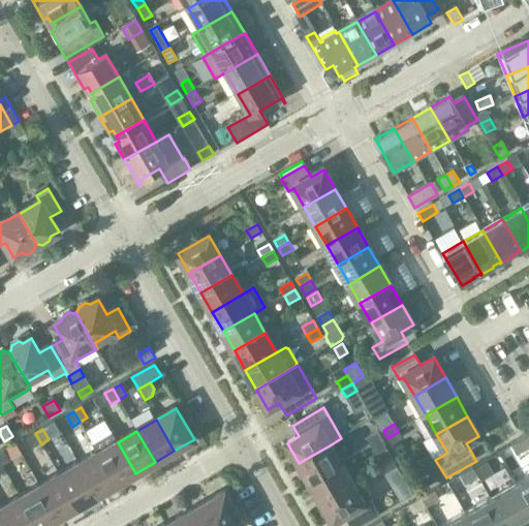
[(398,432),(387,438),(392,445),(402,439),(398,432)]
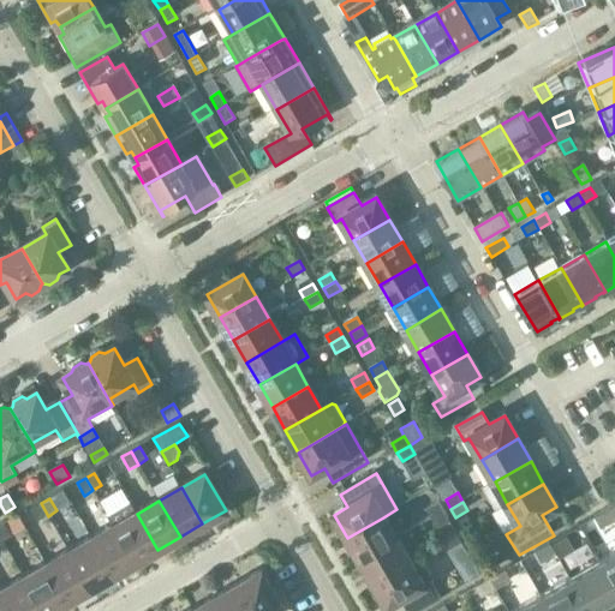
[(41,503),(33,509),(40,521),(48,516),(41,503)]
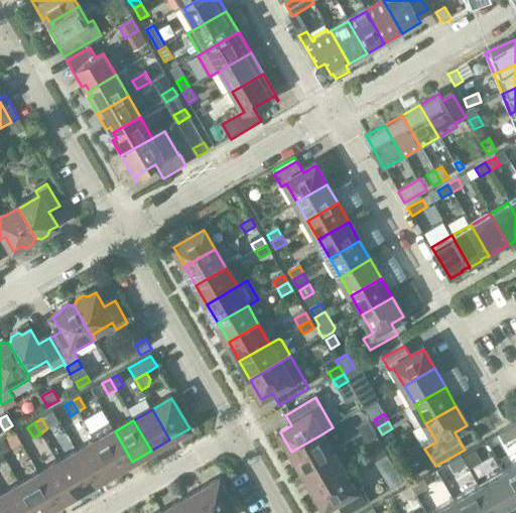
[(91,433),(96,442),(113,473),(132,462),(115,431),(110,422),(91,433)]
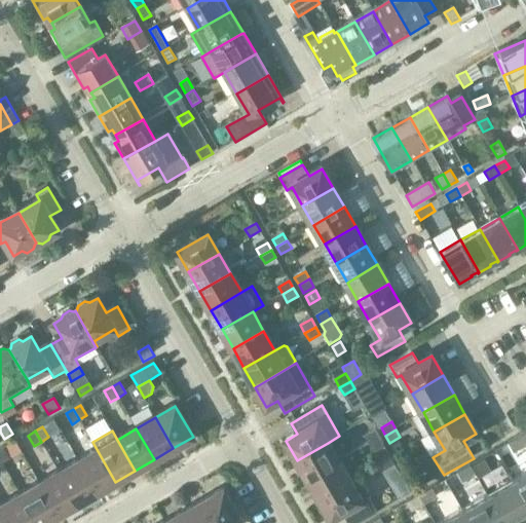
[(369,445),(380,439),(375,431),(365,437),(369,445)]
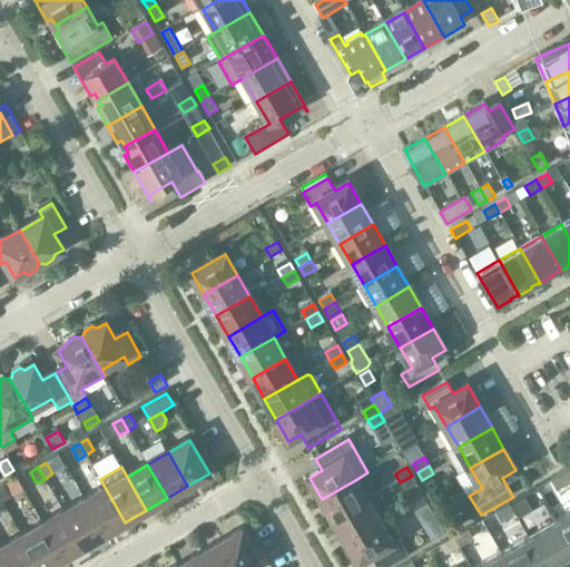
[(569,484),(569,481),(566,473),(552,481),(558,491),(569,484)]
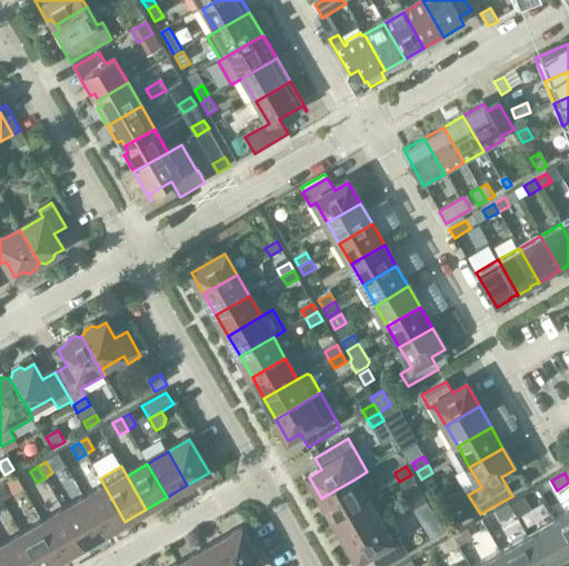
[(411,475),(399,482),(403,489),(416,483),(411,475)]
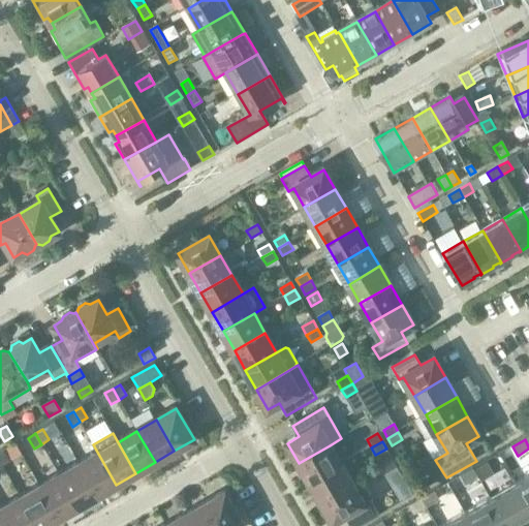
[(330,445),(299,463),(310,482),(341,464),(330,445)]
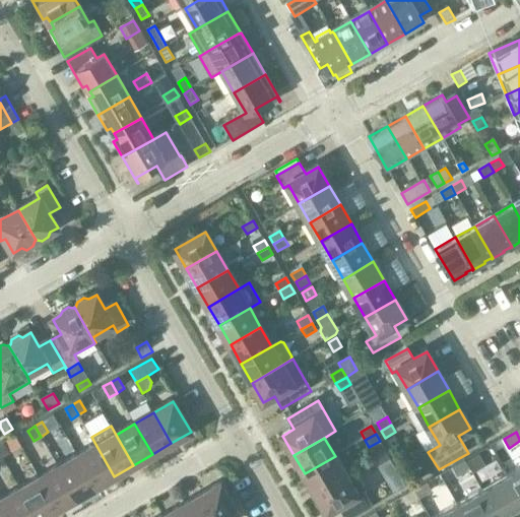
[(395,438),(388,442),(391,449),(398,445),(395,438)]
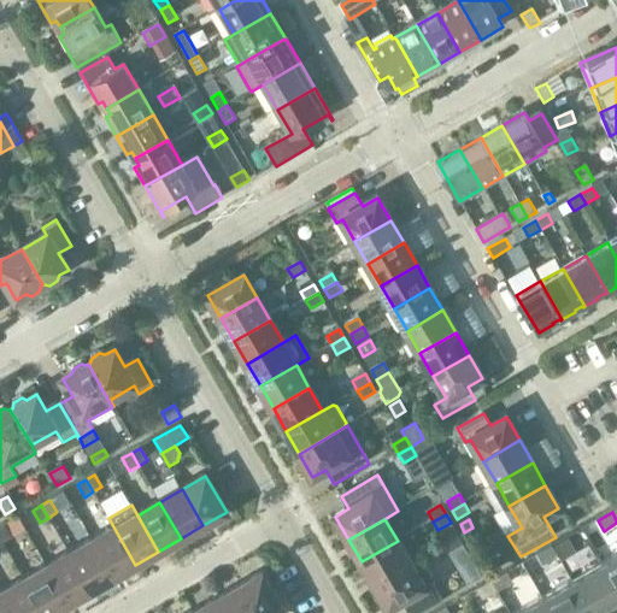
[(0,528),(0,538),(3,543),(12,538),(5,526),(0,528)]
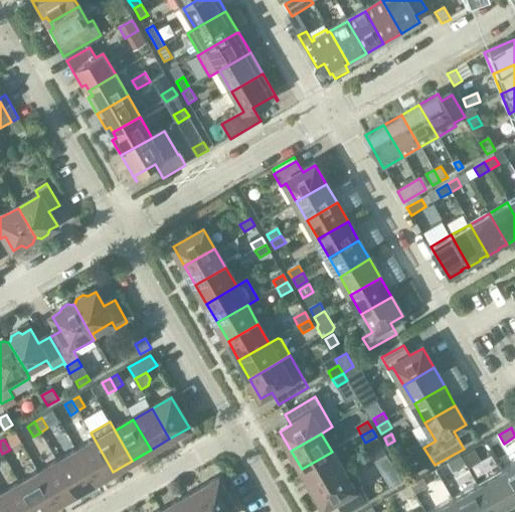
[(113,472),(96,442),(76,453),(95,483),(113,472)]
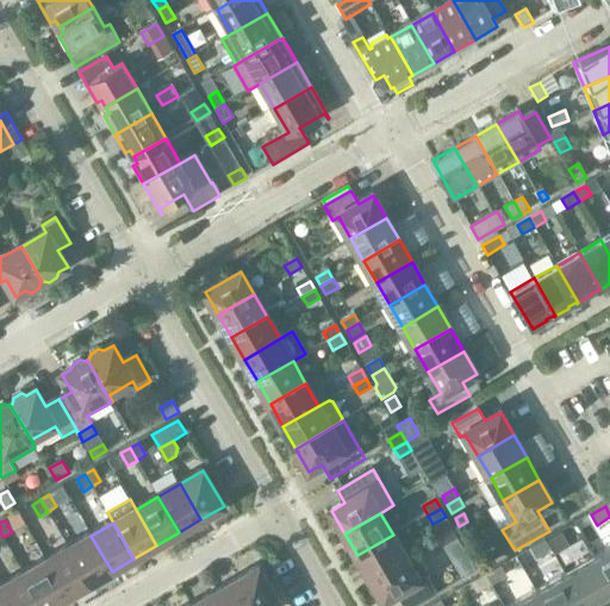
[(459,539),(453,530),(441,537),(446,547),(459,539)]
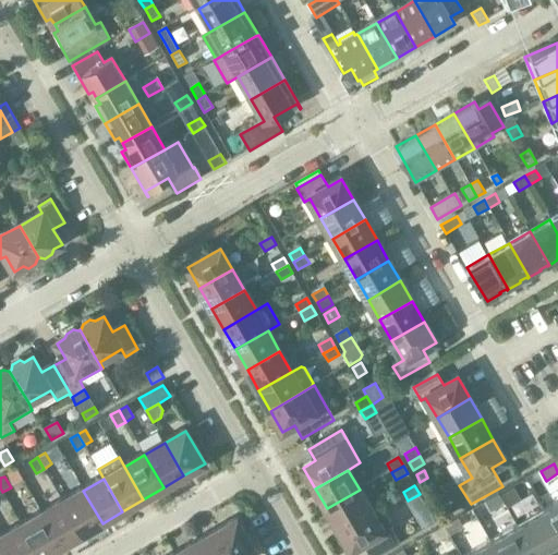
[(514,489),(501,496),(508,507),(521,499),(514,489)]
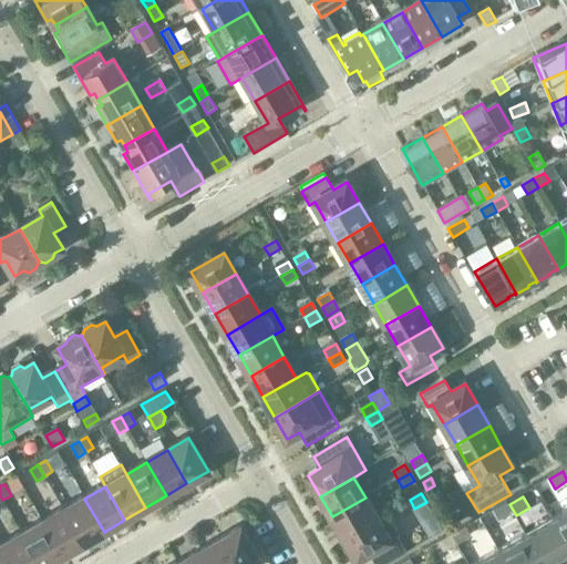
[(344,537),(378,519),(366,498),(332,516),(344,537)]
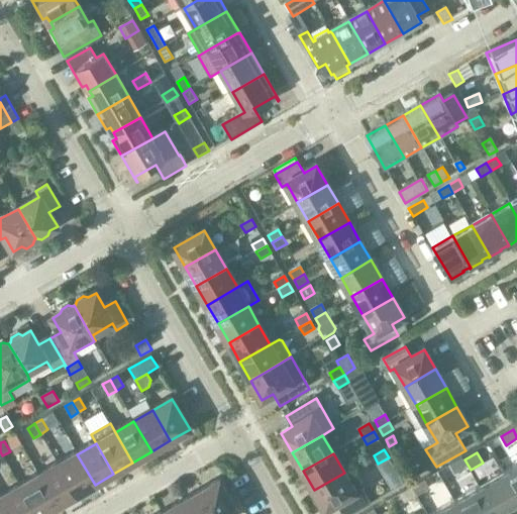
[(59,466),(76,495),(95,485),(77,454),(59,466)]
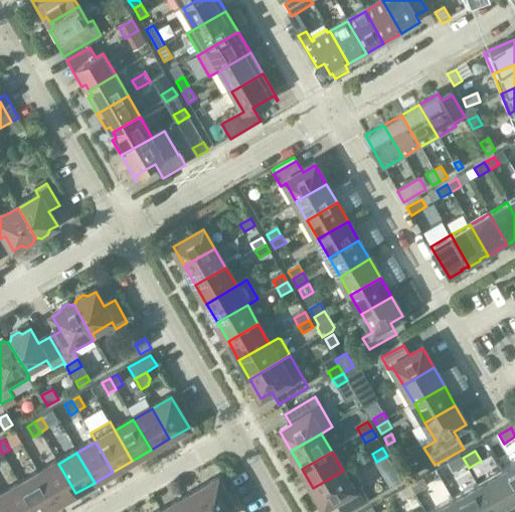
[(461,457),(449,464),(454,473),(466,466),(461,457)]
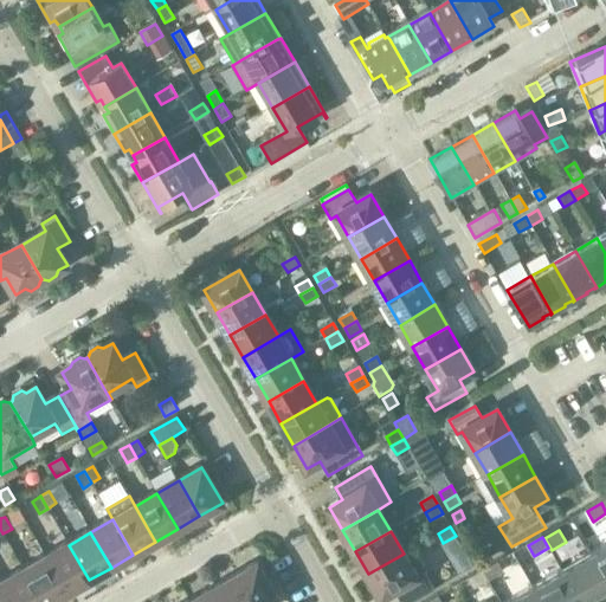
[(46,557),(66,593),(89,580),(69,545),(46,557)]
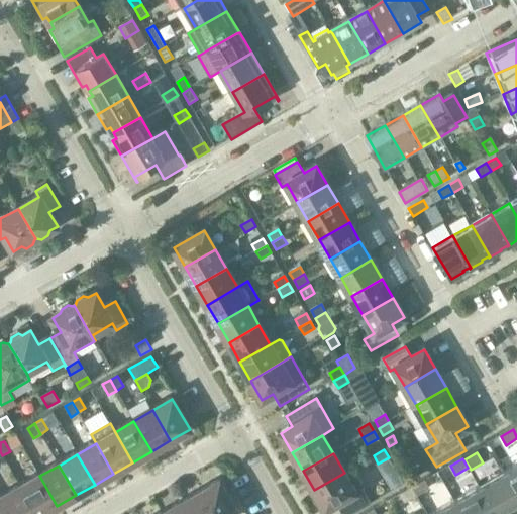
[(516,466),(505,474),(516,494),(516,466)]
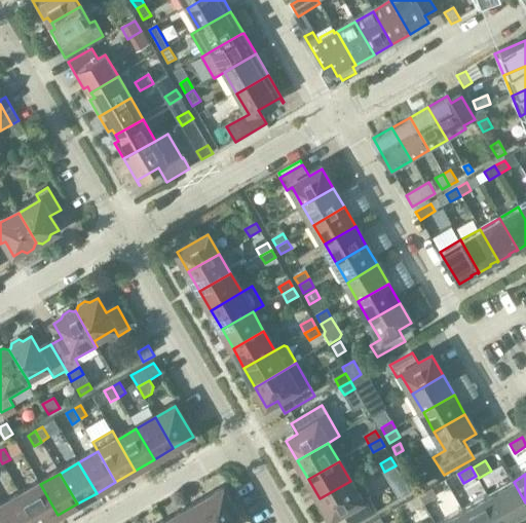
[(359,476),(350,481),(320,498),(331,518),(342,512),(347,522),(361,522),(377,514),(368,497),(370,495),(359,476)]
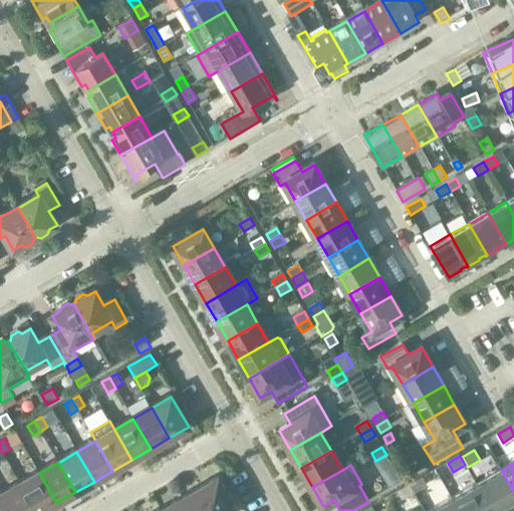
[(513,499),(513,491),(502,471),(477,485),(491,510),(495,510),(513,499)]
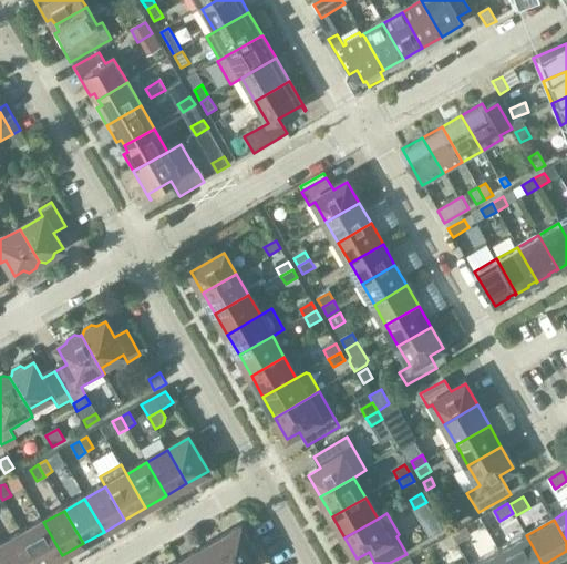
[(48,563),(62,555),(43,522),(22,534),(39,563),(48,563)]
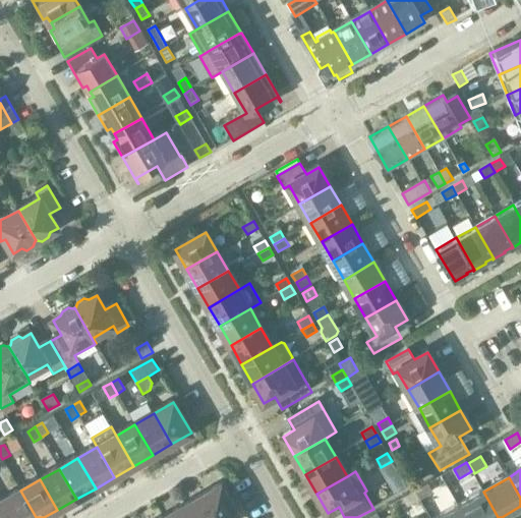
[(415,492),(420,501),(432,494),(427,484),(415,492)]
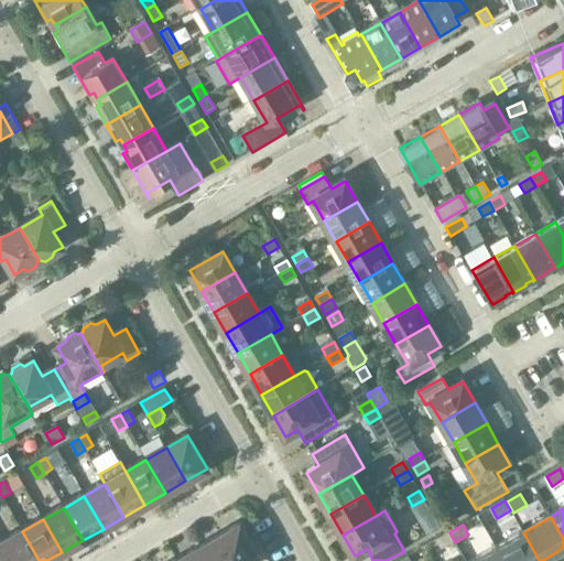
[(218,538),(230,560),(257,560),(259,559),(239,526),(218,538)]
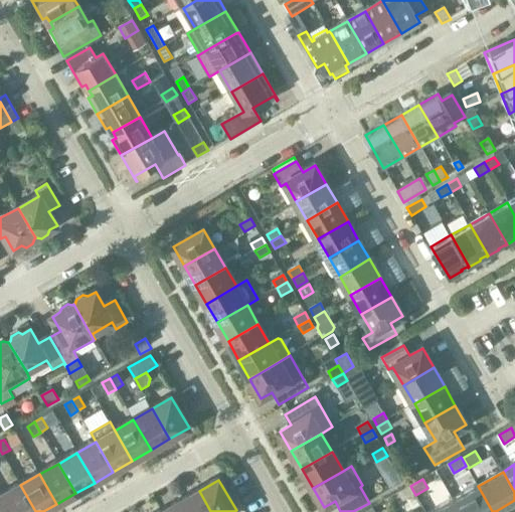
[(2,496),(10,511),(35,511),(20,485),(2,496)]
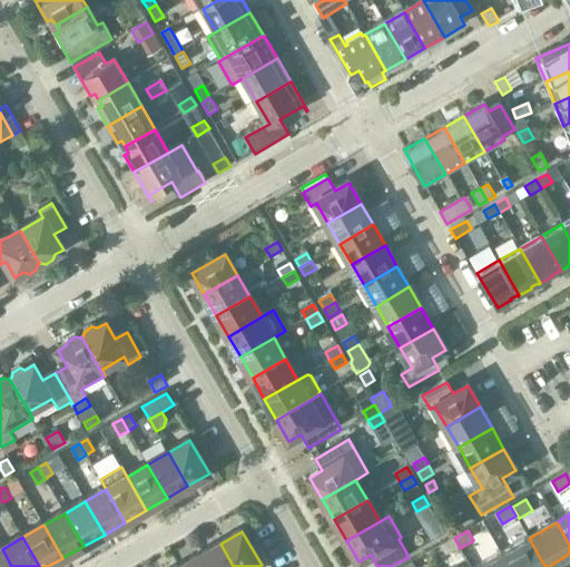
[(460,548),(454,538),(441,546),(446,556),(460,548)]
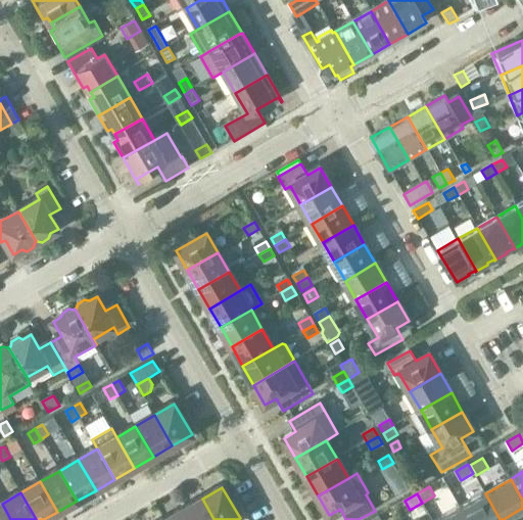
[(500,519),(485,493),(460,509),(465,519),(500,519)]
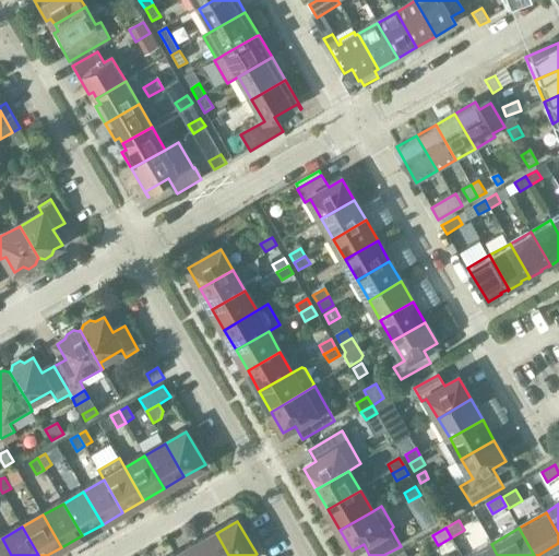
[(195,545),(201,555),(228,555),(216,533),(195,545)]
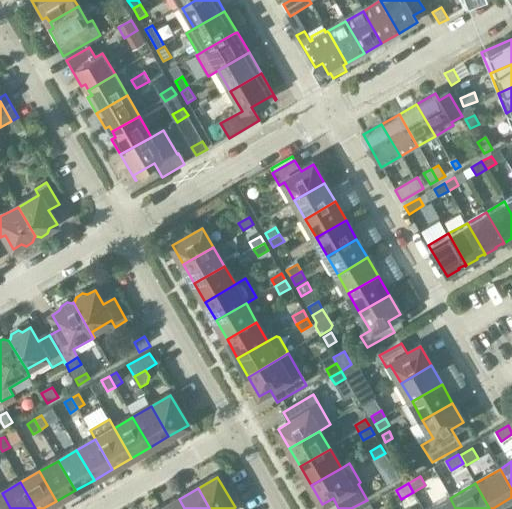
[(0,494),(0,508),(10,508),(2,493),(0,494)]
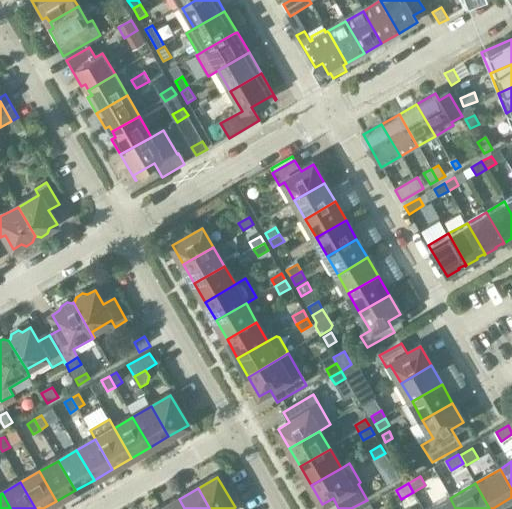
[(455,508),(450,498),(431,508),(455,508)]
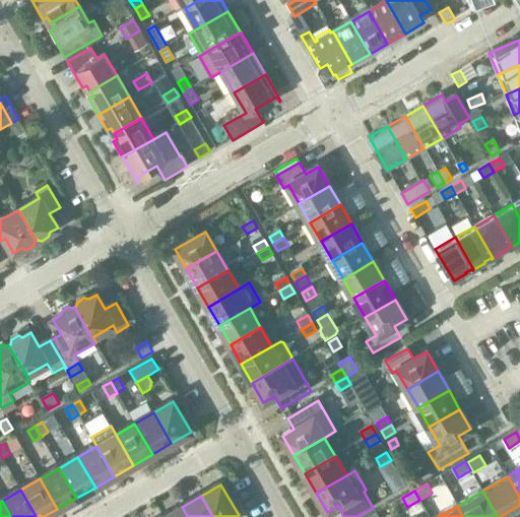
[(187,516),(182,507),(167,516),(187,516)]
